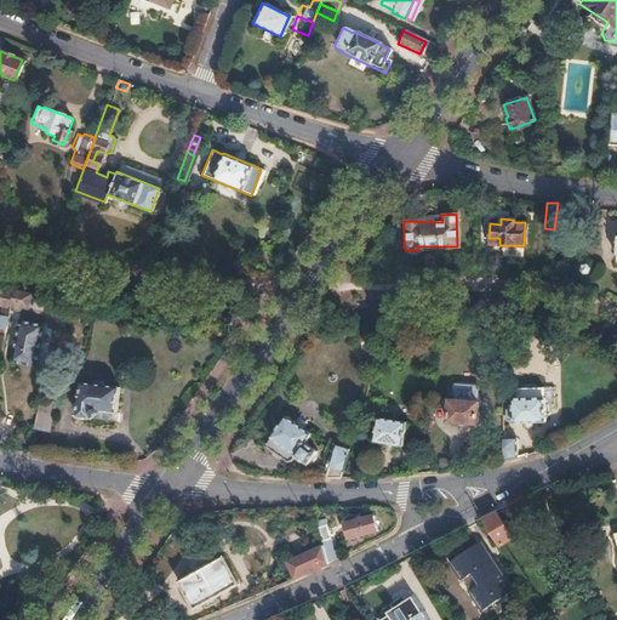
[(7,306),(10,291),(0,289),(0,336),(7,306)]
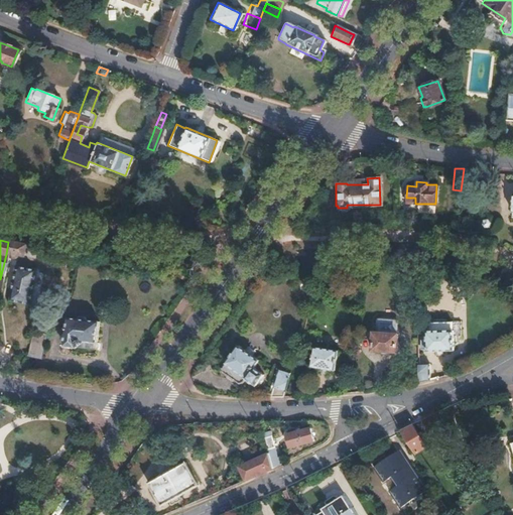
[(21,256),(23,244),(8,241),(8,242),(6,254),(21,256)]
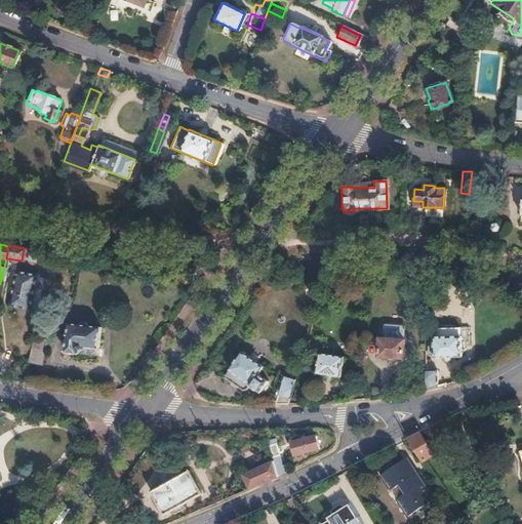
[(34,275),(14,270),(7,305),(26,309),(34,275)]
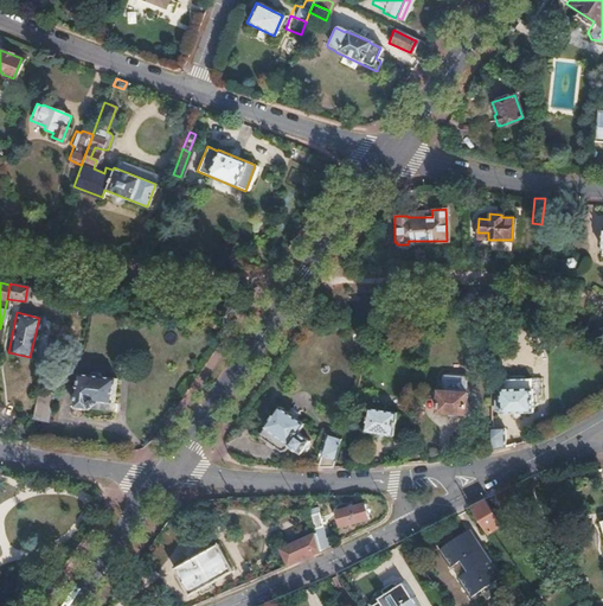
[(488,324),(488,312),(472,312),(472,324),(488,324)]
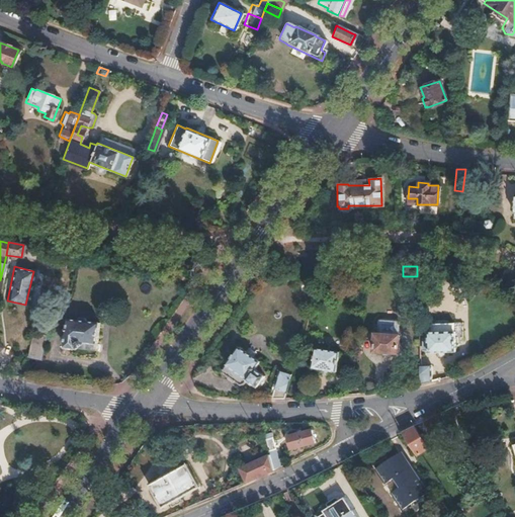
[(92,351),(96,323),(66,318),(62,347),(92,351)]
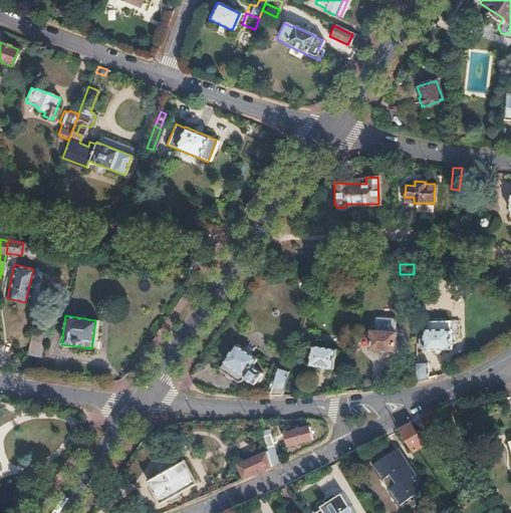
[(423,348),(450,348),(450,328),(449,328),(449,320),(424,320),(424,337),(418,337),(418,347),(423,347),(423,348)]
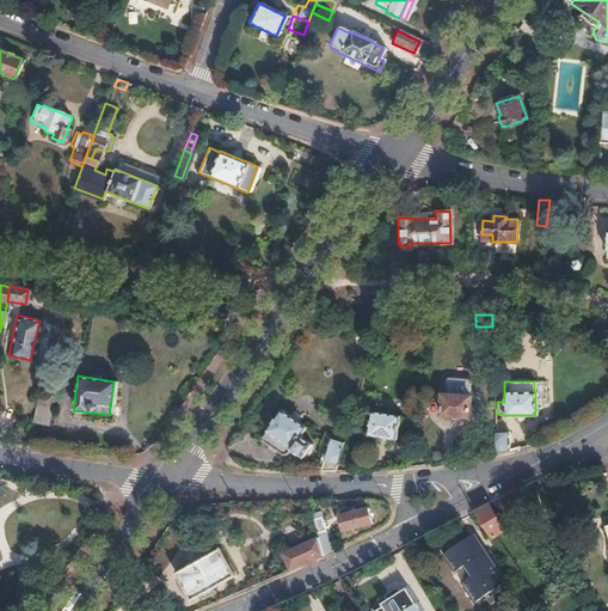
[(468,416),(470,397),(442,395),(440,415),(468,416)]
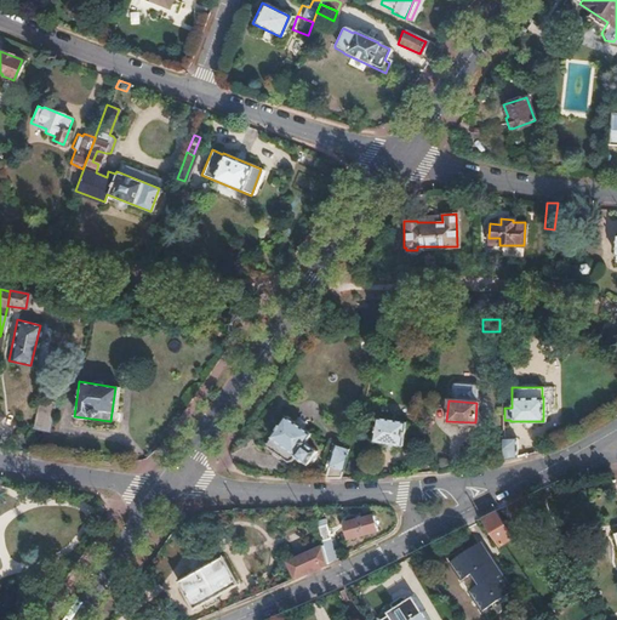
[(49,414),(33,410),(29,428),(45,432),(49,414)]
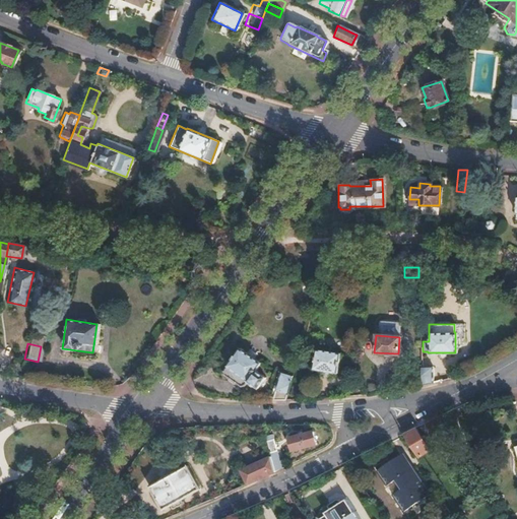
[(254,370),(259,363),(239,347),(222,370),(222,374),(239,385),(244,385),(246,381),(256,388),(263,377),(254,370)]
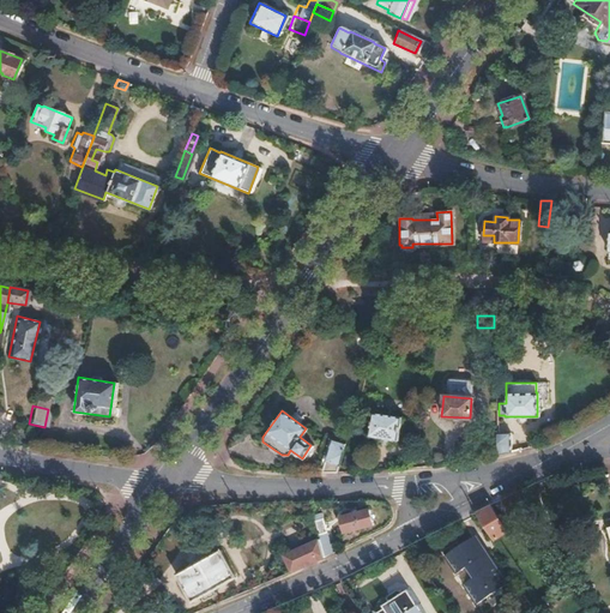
[(397,440),(400,418),(373,413),(369,437),(397,440)]
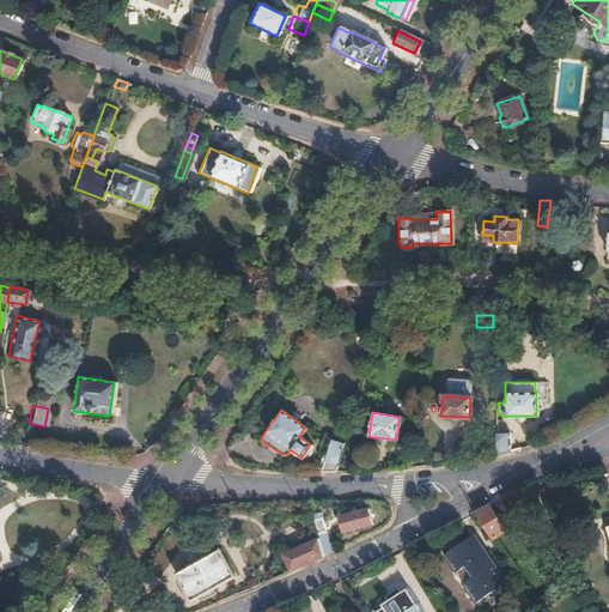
[(507,452),(507,430),(495,431),(495,454),(507,452)]
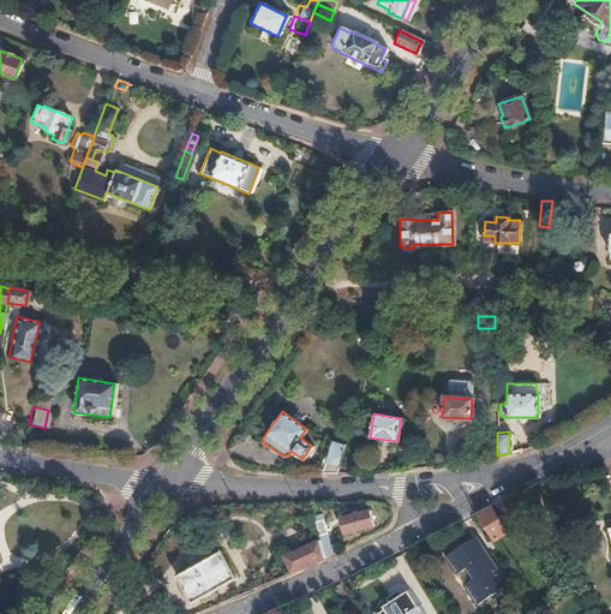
[(337,472),(346,443),(331,440),(322,474),(337,472)]
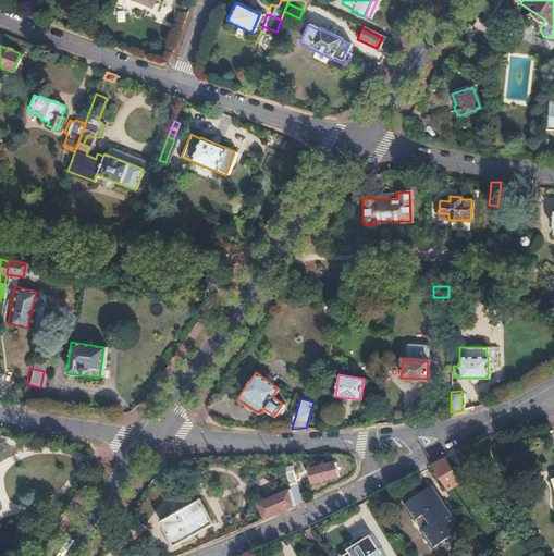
[(320,427),(324,411),(317,408),(312,423),(320,427)]
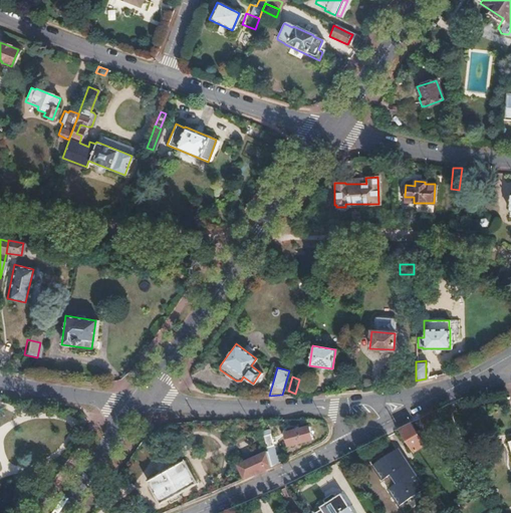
[(424,443),(411,423),(399,429),(413,451),(424,443)]
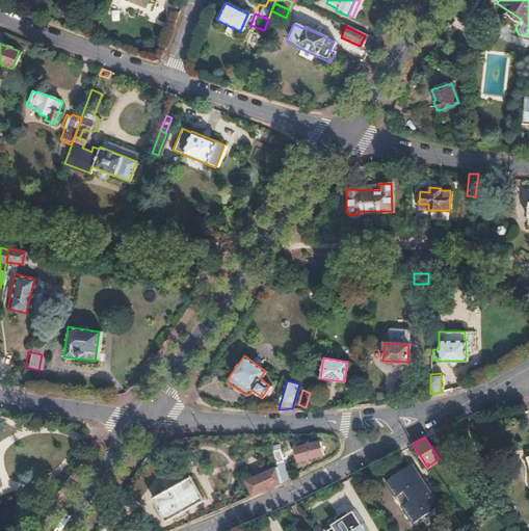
[(322,453),(318,441),(295,448),(298,460),(322,453)]
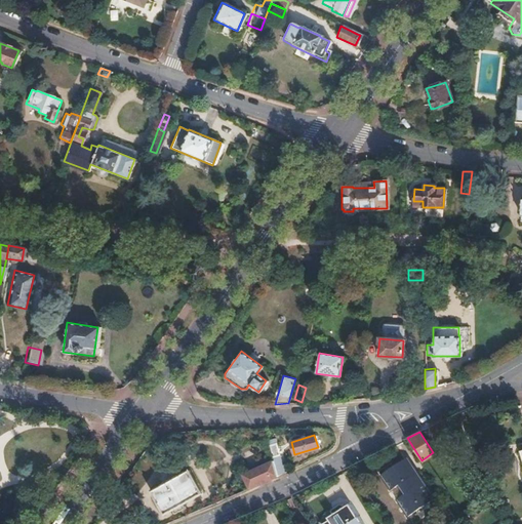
[(284,472),(274,439),(267,440),(273,459),(277,475),(284,472)]
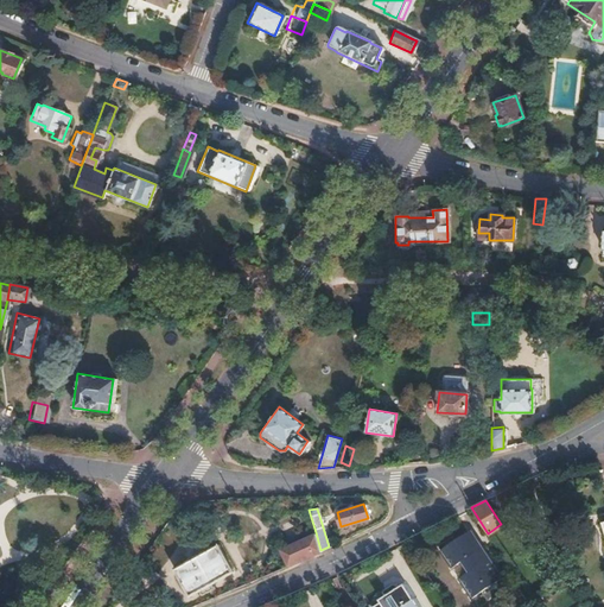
[(320,550),(316,532),(281,548),(288,564),(313,554),(320,550)]
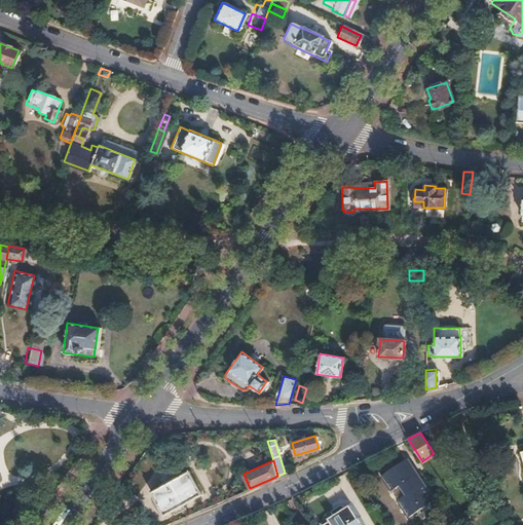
[(411,515),(434,499),(419,477),(414,480),(411,477),(413,475),(403,460),(379,476),(389,491),(394,489),(399,497),(411,515)]
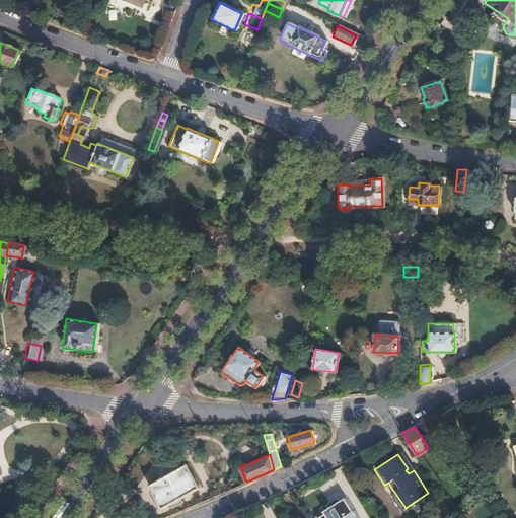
[(187,464),(149,485),(163,509),(200,489),(187,464)]
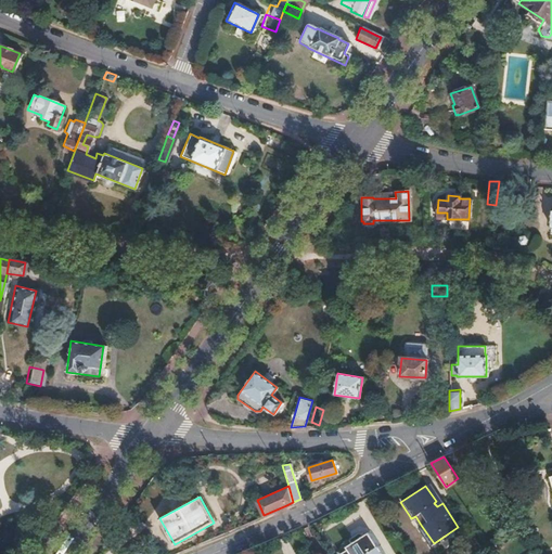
[(434,543),(421,525),(416,527),(429,546),(434,543)]
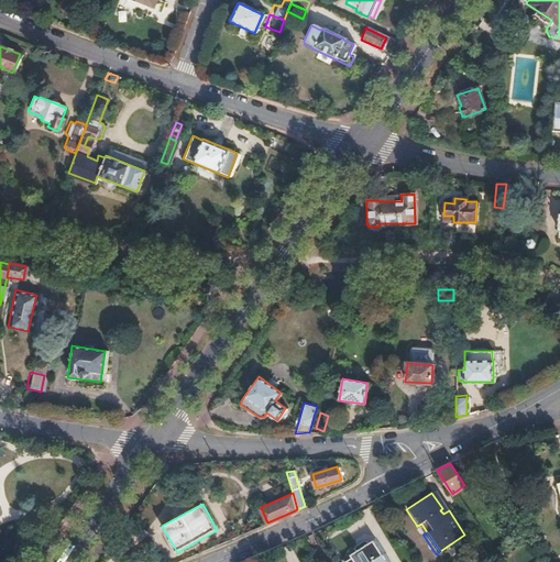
[(350,557),(341,561),(387,561),(382,553),(381,554),(372,540),(366,543),(364,540),(362,540),(353,546),(352,548),(354,551),(349,554),(350,557)]
